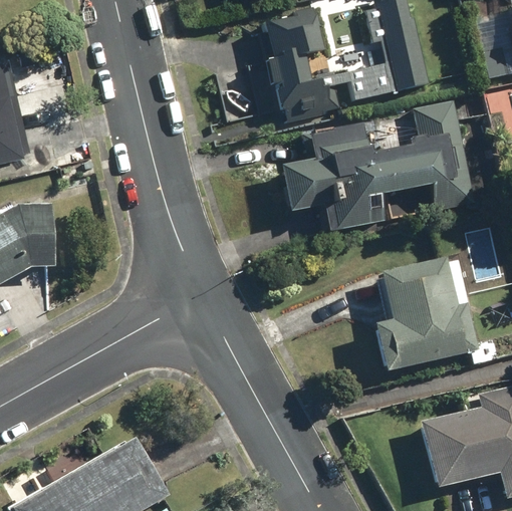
[(428,82),(410,0),(376,0),(396,89),(428,82)]
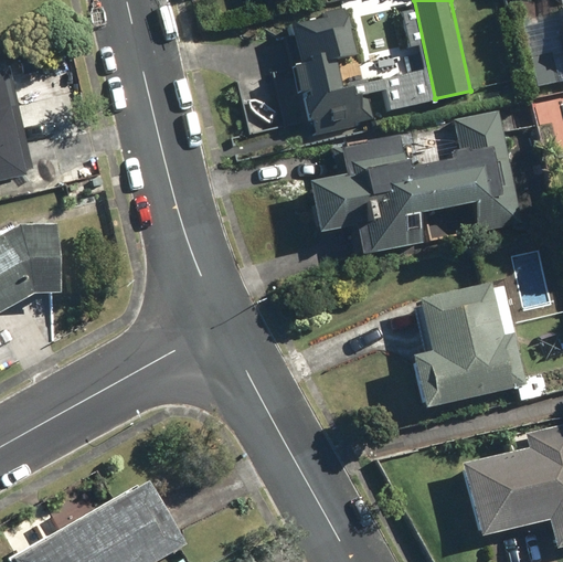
[(562,29),(546,33),(559,83),(562,82),(562,0),(562,2),(562,29)]
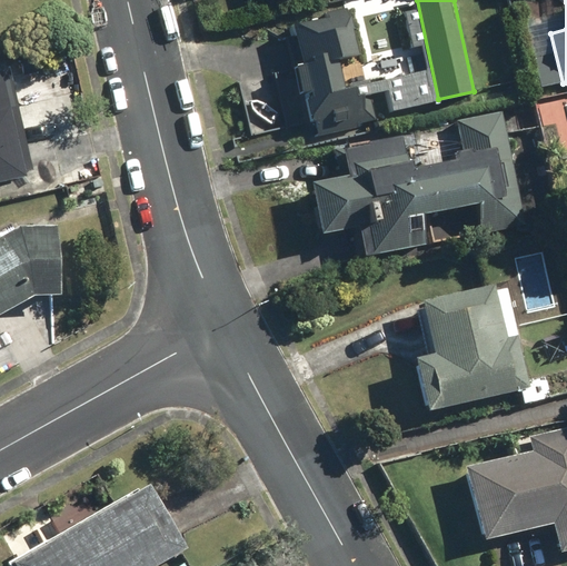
[(390,111),(419,106),(411,66),(369,73),(356,6),(291,19),(300,65),(294,66),(305,121),(312,119),(316,135),(391,119),(390,111)]
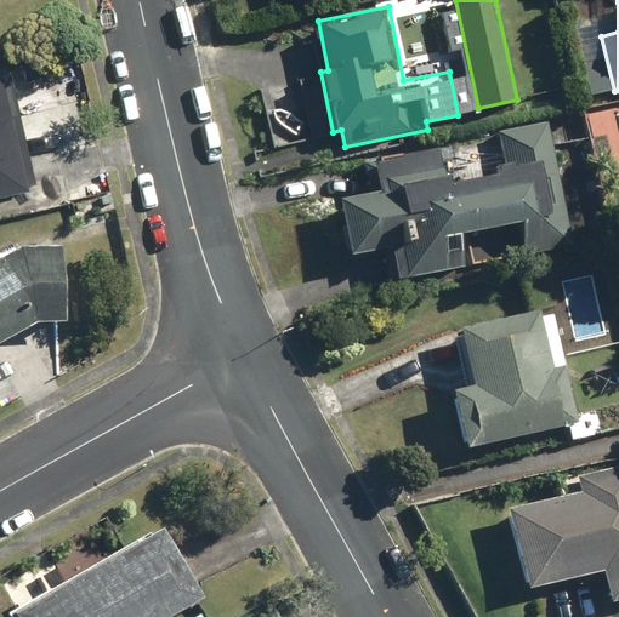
[(0,200),(35,192),(5,72),(0,72),(0,200)]
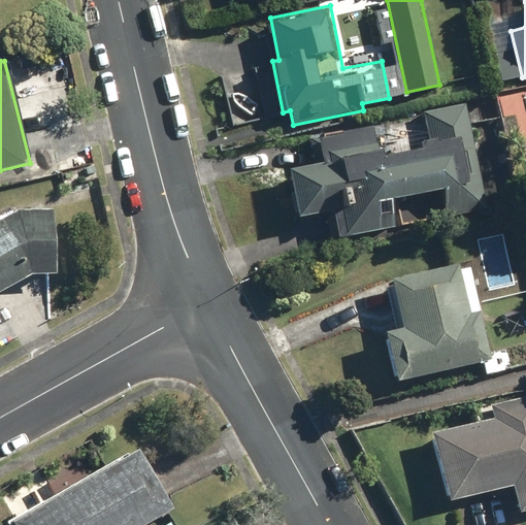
[(394,229),(390,200),(441,192),(446,221),(485,215),(467,106),(424,112),(428,139),(390,145),(386,122),(309,134),(314,164),(287,169),(294,218),(327,212),(331,239),(394,229)]
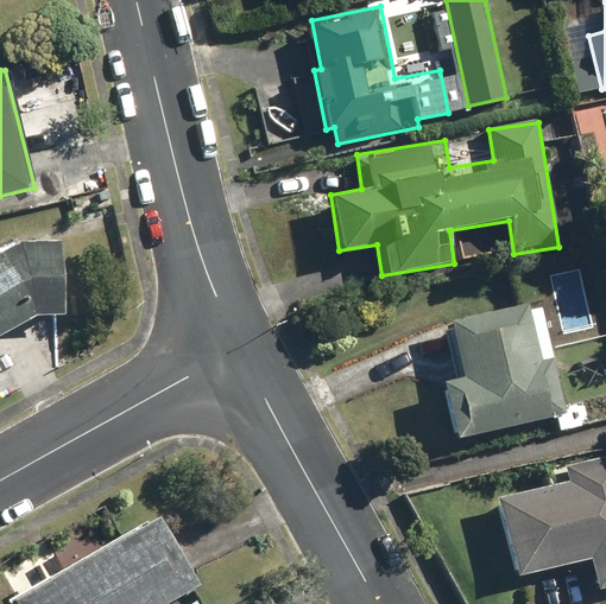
[(0,323),(27,309),(44,310),(45,241),(2,240),(0,240),(0,323)]
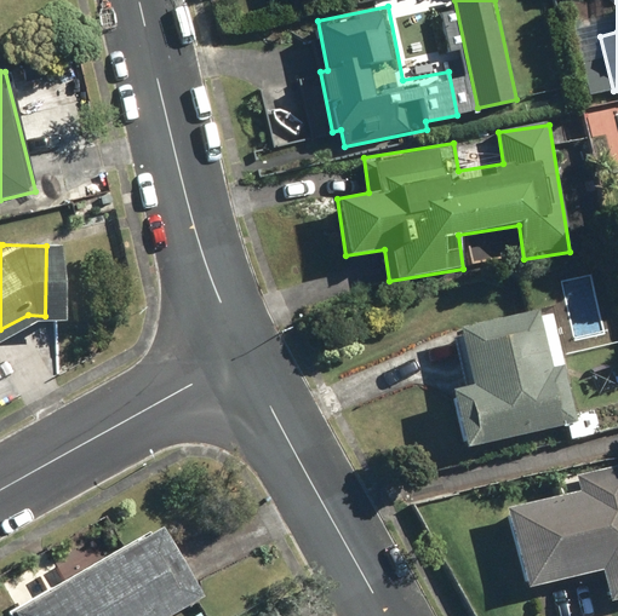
[(595,270),(562,276),(573,340),(606,334),(595,270)]
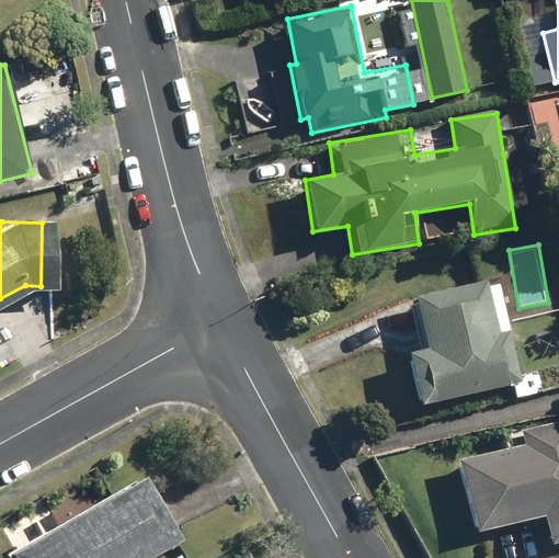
[(408,353),(417,405),(514,387),(515,396),(543,390),(538,368),(517,373),(501,284),(489,285),(488,279),(411,293),(422,351),(408,353)]
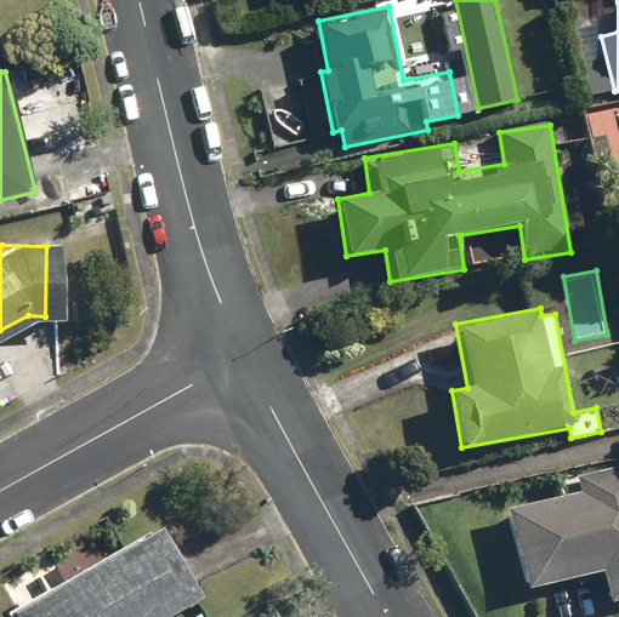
[(607,604),(618,601),(618,467),(578,478),(580,490),(507,507),(527,589),(600,572),(607,604)]
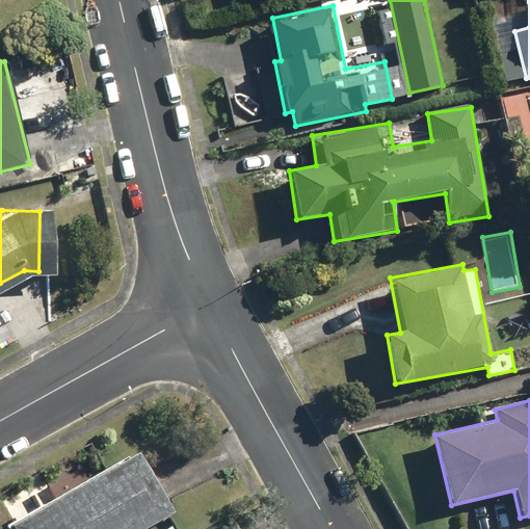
[(8,528),(148,528),(173,516),(137,452),(7,526),(8,528)]
